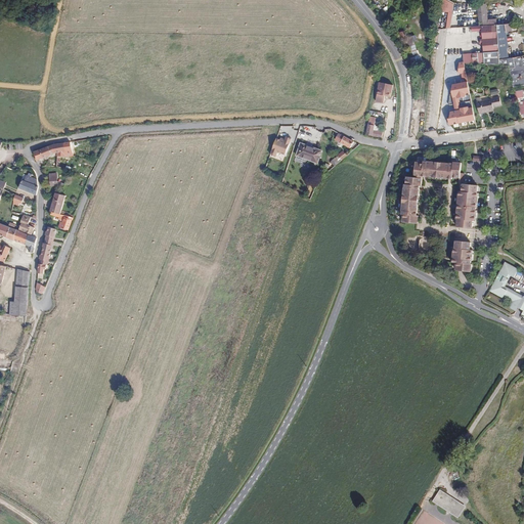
[(449,0),(442,0),(438,11),(449,12),(446,28),(450,29),(454,3),(449,0)]
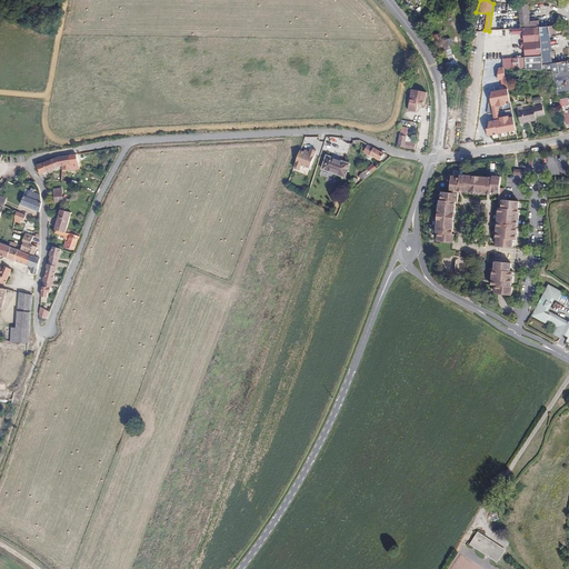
[(535,21),(533,5),(525,6),(526,25),(530,25),(530,29),(545,28),(545,21),(535,21)]
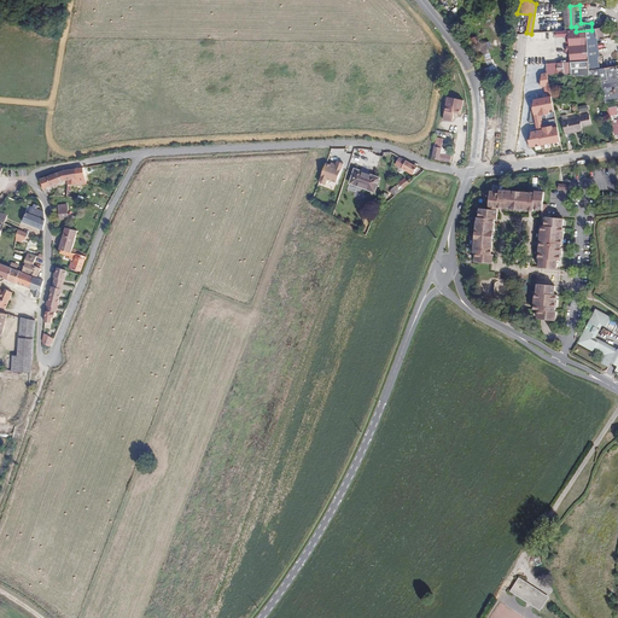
[(608,69),(607,56),(605,56),(601,29),(592,30),(594,59),(598,59),(599,70),(608,69)]
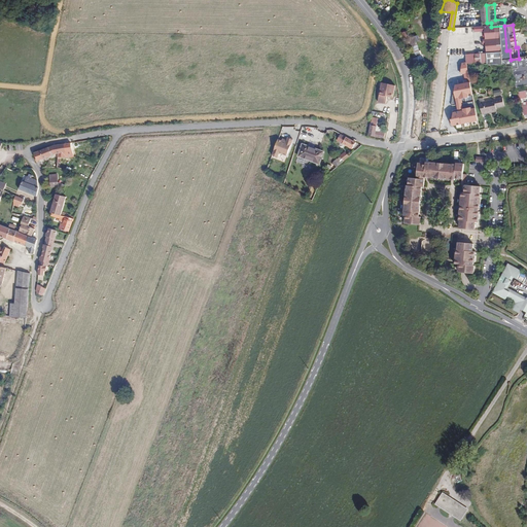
[(420,35),(418,28),(406,32),(408,38),(420,35)]
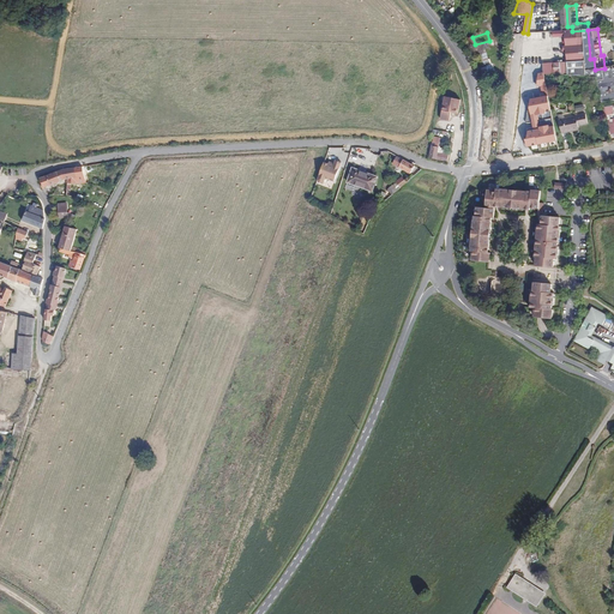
[(494,64),(487,42),(475,47),(481,65),(485,76),(493,74),(494,76),(501,73),(499,67),(500,66),(499,62),(494,64)]
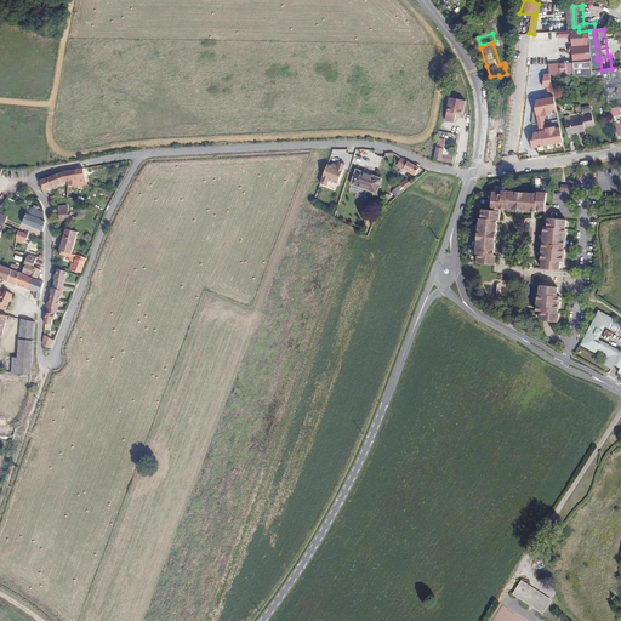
[(599,70),(597,62),(579,64),(580,69),(577,69),(577,77),(581,77),(602,79),(602,70),(599,70)]
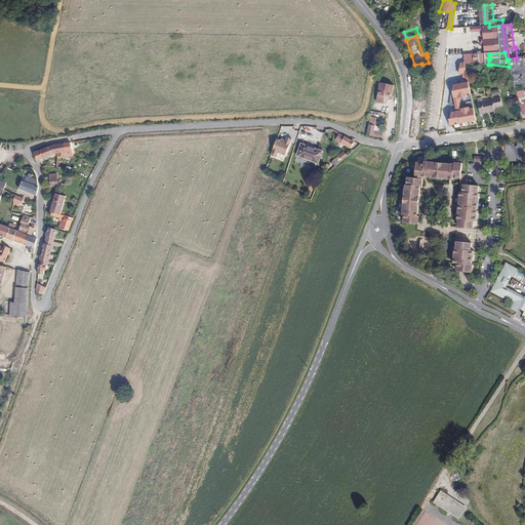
[(524,56),(517,58),(509,59),(509,67),(516,67),(519,88),(524,86),(524,56)]
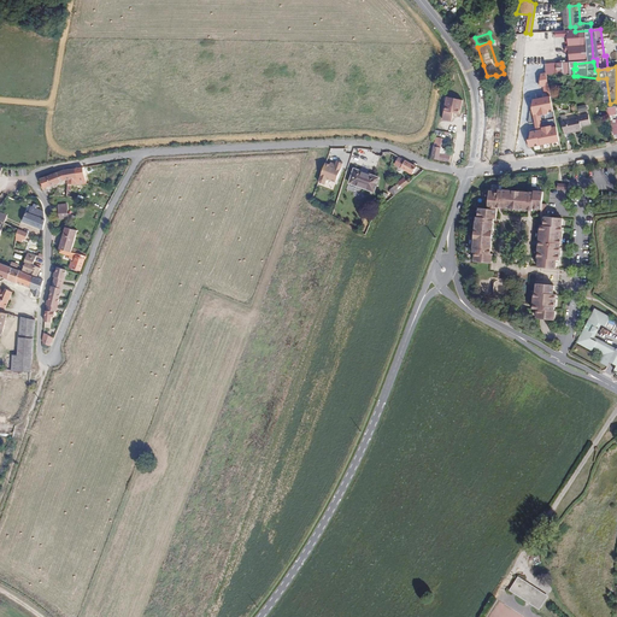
[(464,115),(466,100),(451,97),(446,121),(454,122),(457,113),(464,115)]
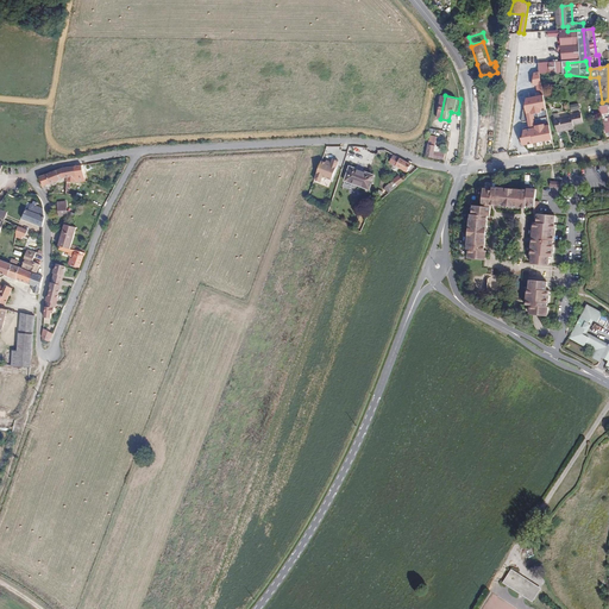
[(588,126),(585,115),(576,118),(578,129),(588,126)]
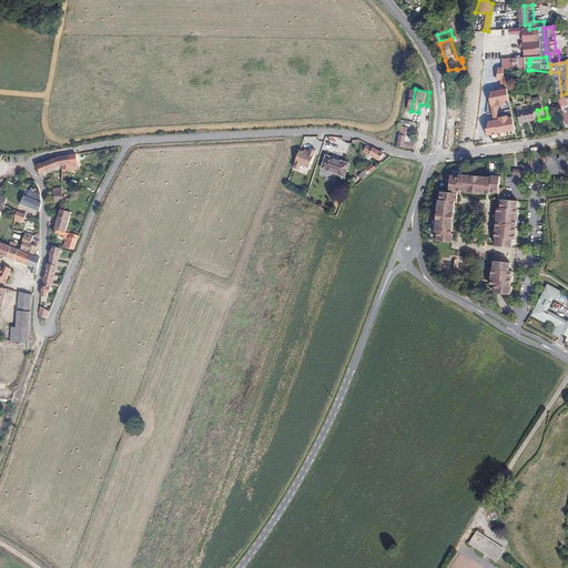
[(539,120),(537,110),(521,112),(524,125),(539,123),(539,120)]
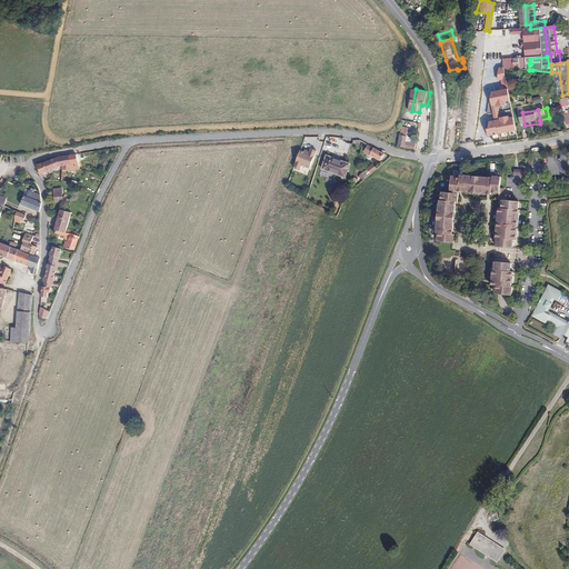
[(416,142),(410,141),(412,131),(406,130),(401,147),(413,150),(416,142)]
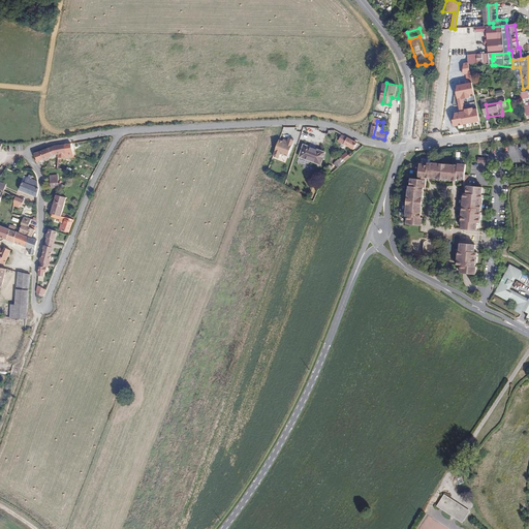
[(360,143),(351,138),(342,134),(339,141),(356,148),(360,143)]
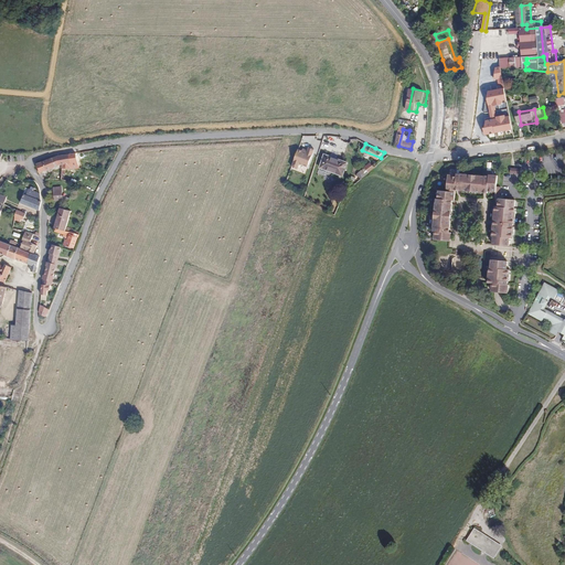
[(308,168),(315,149),(309,147),(308,151),(298,148),(291,167),(298,170),(300,164),(308,168)]
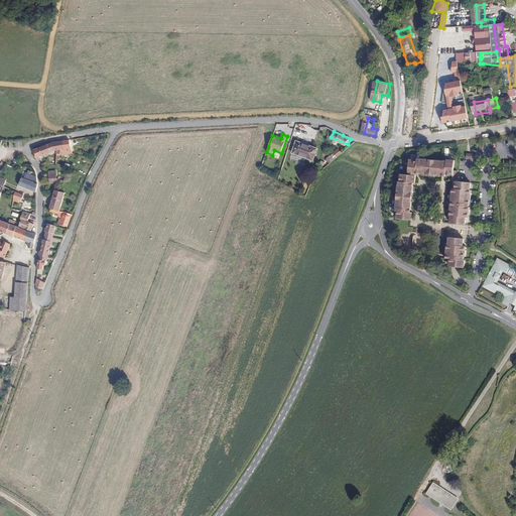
[(73,153),(71,139),(62,141),(65,150),(57,152),(58,157),(65,155),(65,154),(73,153)]
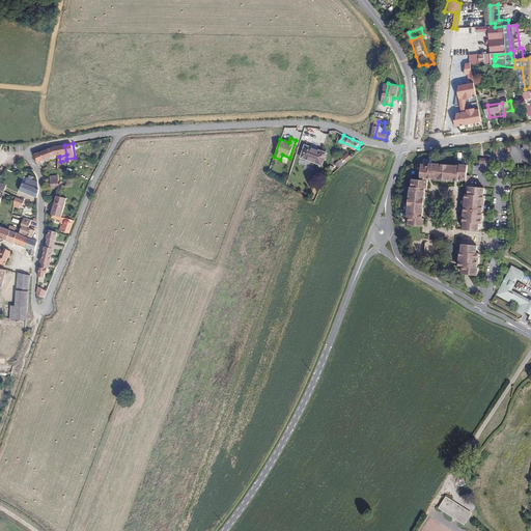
[(66,155),(64,145),(57,146),(43,150),(46,161),(59,157),(66,155)]
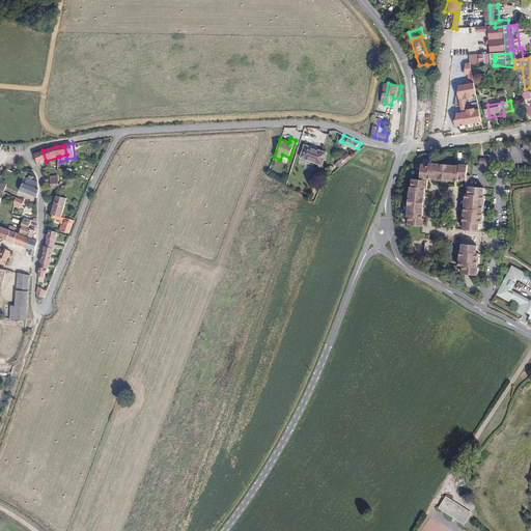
[(323,165),(327,154),(304,145),(302,150),(310,152),(309,157),(316,160),(316,161),(315,163),(323,165)]
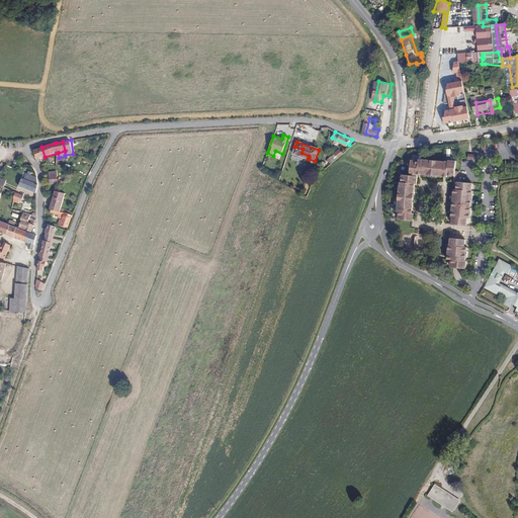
[(45,157),(41,147),(35,149),(36,160),(41,160),(45,157)]
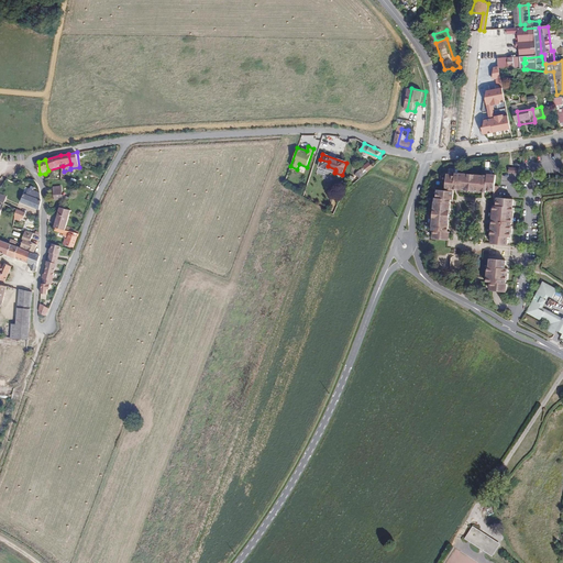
[(328,166),(329,162),(320,159),(318,167),(334,173),(335,170),(335,169),(328,166)]
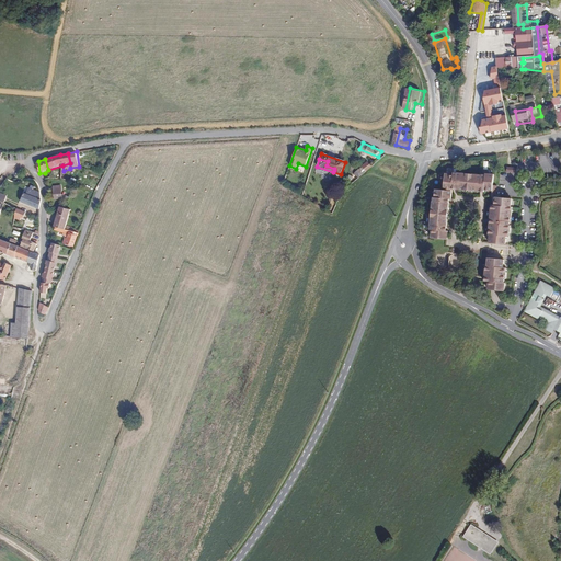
[(365,173),(376,163),(374,161),(370,164),(369,163),(362,170),(365,173)]
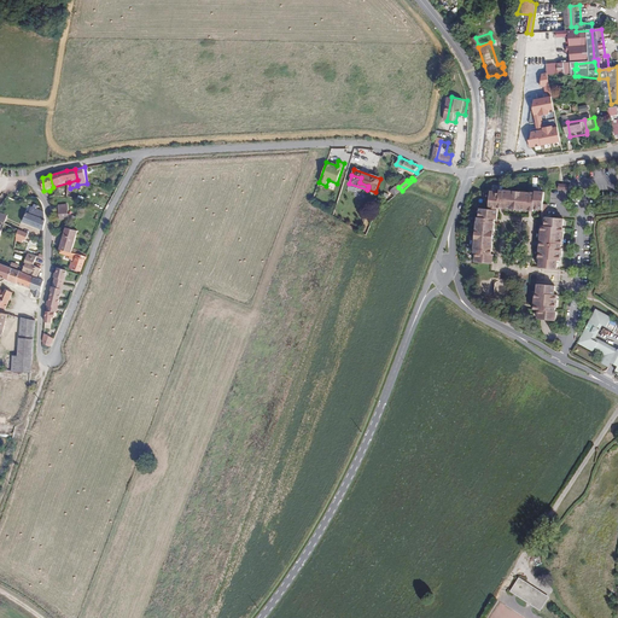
[(532,193),(506,191),(506,192),(501,192),(501,193),(493,192),(491,210),(482,209),(481,219),(479,217),(479,222),(478,222),(476,250),(477,250),(476,254),(477,254),(477,263),(495,264),(496,256),(494,256),(497,220),(500,220),(501,209),(536,213),(537,210),(544,211),(543,217),(547,217),(547,227),(543,226),(540,260),(541,260),(541,268),(559,270),(560,261),(564,261),(565,249),(564,249),(564,245),(565,245),(566,229),(565,228),(566,220),(548,217),(549,216),(549,207),(546,205),(547,193),(537,192),(537,193),(532,192),(532,193)]
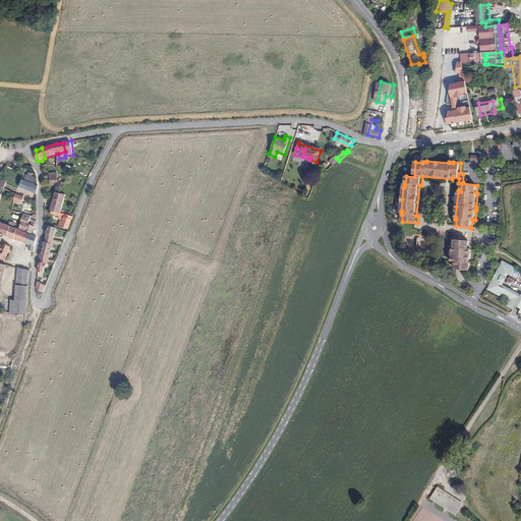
[(57,183),(57,171),(50,171),(51,175),(51,182),(49,182),(49,184),(57,183)]
